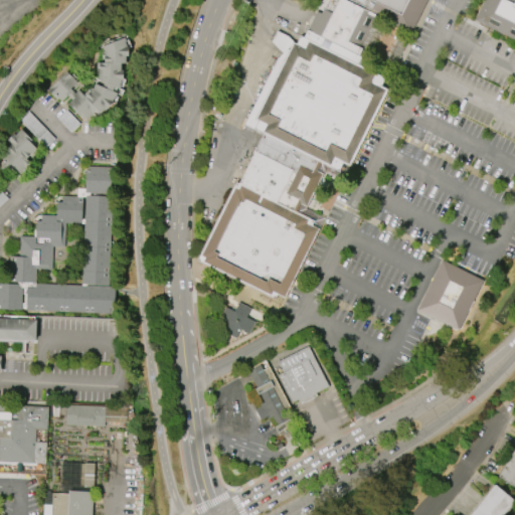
[(357,0),(330,0),(308,45),(370,75),(397,20),(357,0)]
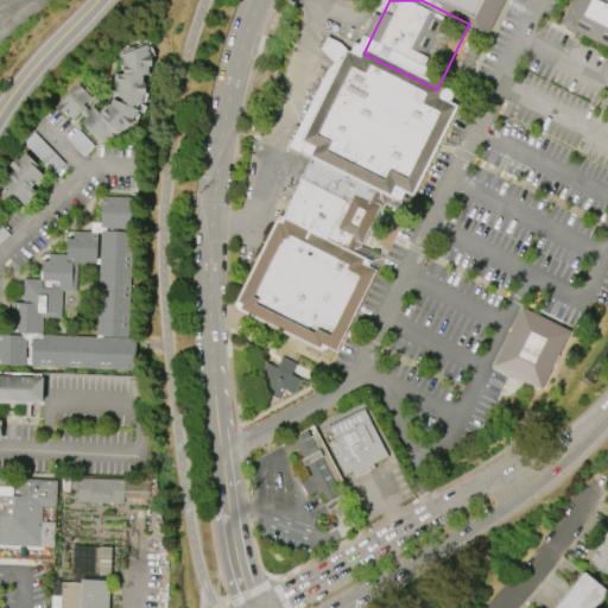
[(422,0),(469,24),(492,35),(508,0),(422,0)]
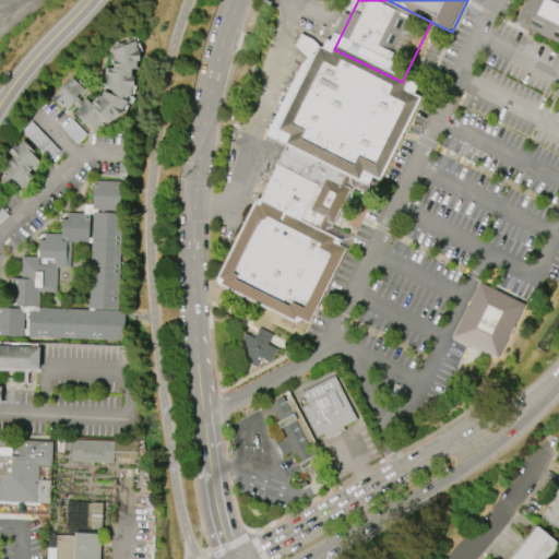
[(558,0),(523,0),(513,21),(558,44),(558,0)]
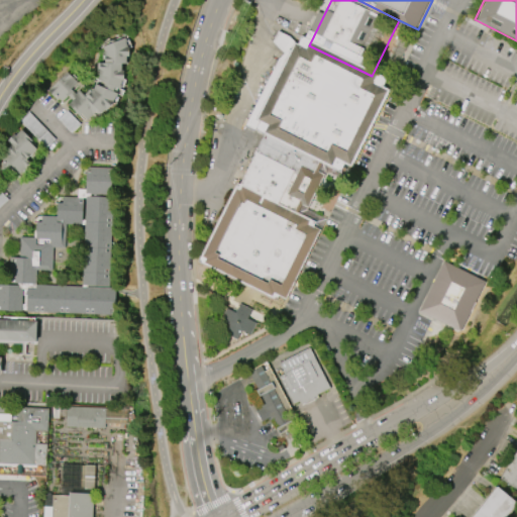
[(128,48),(128,57),(125,57),(125,64),(120,64),(104,64),(104,52),(101,45),(124,36),(126,41),(124,41),(126,45),(126,48),(128,48)]
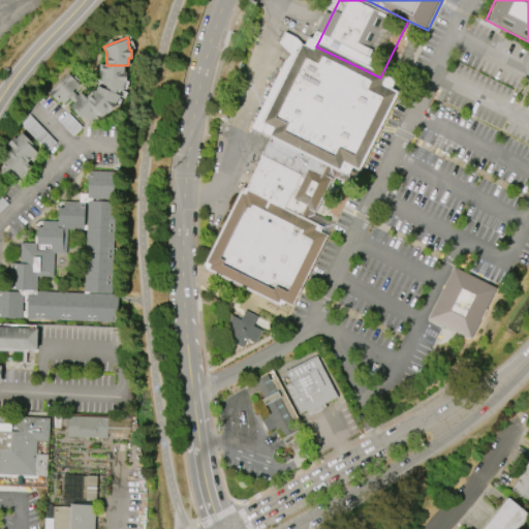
[(305,41),(262,126),(276,134),(334,162),(360,175),(402,89),(380,78),(316,47),(305,41)]
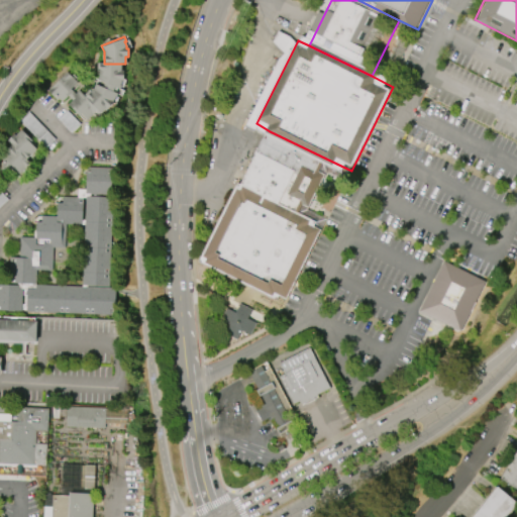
[(123,80),(121,80),(119,85),(120,86),(119,89),(114,87),(113,92),(103,87),(104,83),(96,80),(99,74),(99,63),(104,64),(120,64),(120,70),(123,71),(123,80)]
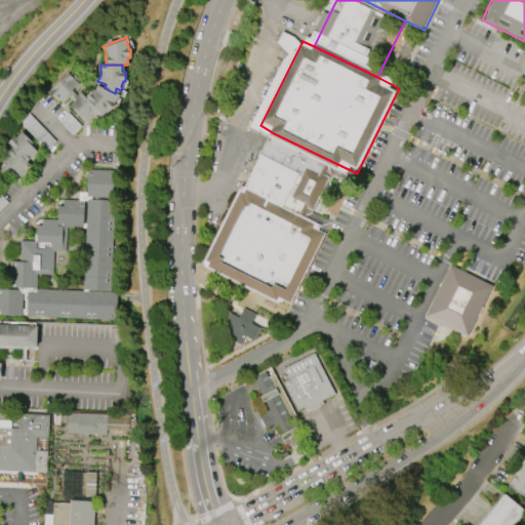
[(56,102),(47,92),(67,72),(78,84),(72,90),(73,92),(72,93),(68,97),(63,104),(58,99),(56,102)]
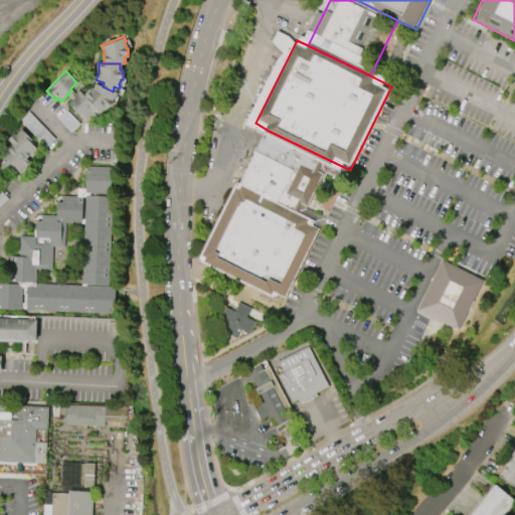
[(113,104),(107,110),(106,108),(101,113),(98,109),(84,97),(94,89),(96,83),(103,87),(113,92),(117,94),(113,104)]
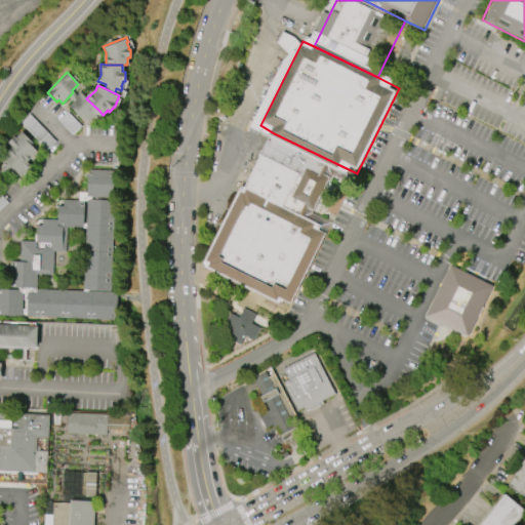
[(68,97),(72,93),(75,95),(79,91),(86,98),(99,111),(88,122),(81,116),(80,118),(68,107),(73,103),(68,97)]
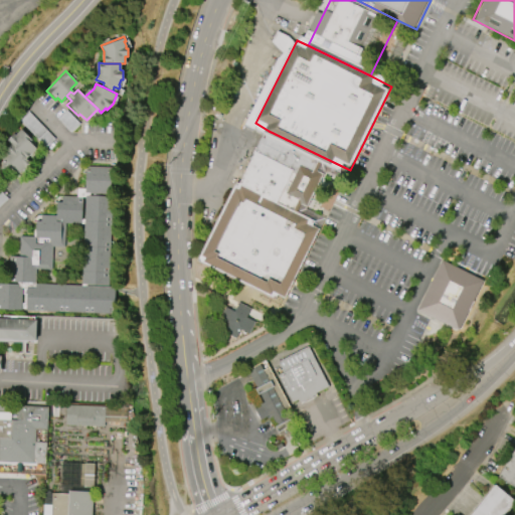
[(21,129),(32,140),(30,142),(37,149),(27,159),(31,163),(18,175),(14,171),(13,172),(10,169),(4,175),(0,170),(0,167),(2,165),(0,163),(3,160),(1,158),(5,153),(4,152),(10,146),(5,142),(14,133),(15,135),(21,129)]
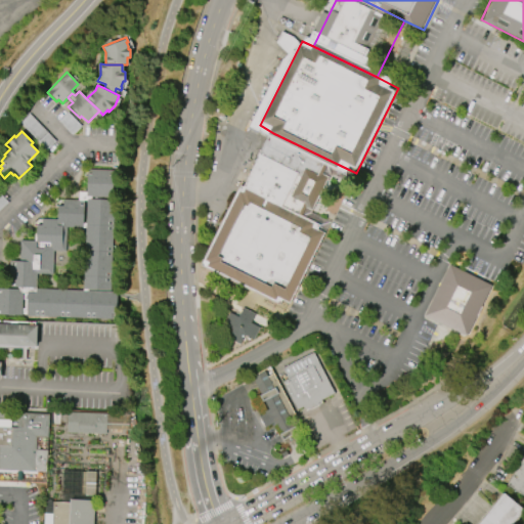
[(273,133),(246,189),(303,217),(331,161),(273,133)]
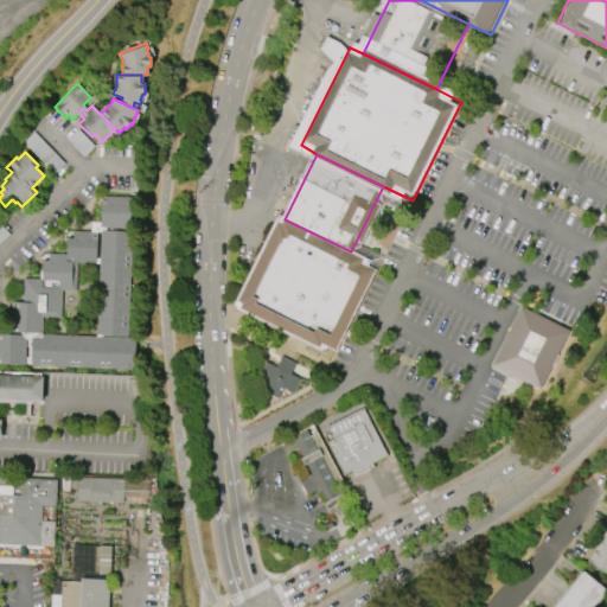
[(102,197),(132,198),(131,229),(100,228),(102,197)]
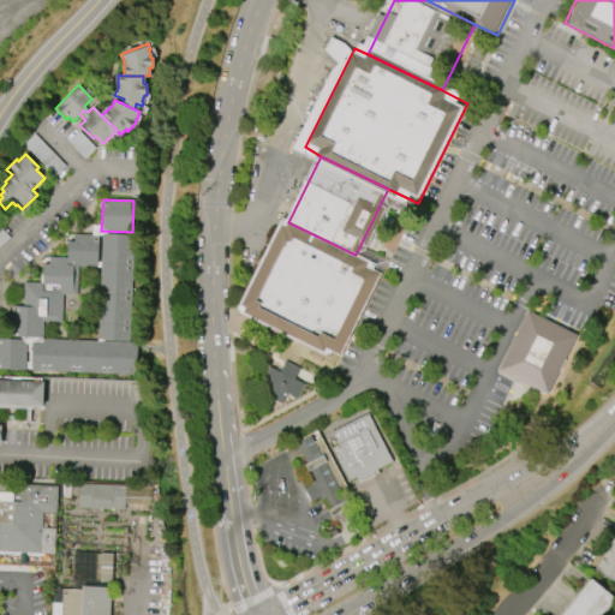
[(285,220),(240,311),(341,359),(386,269),(356,255),(288,222),(285,220)]
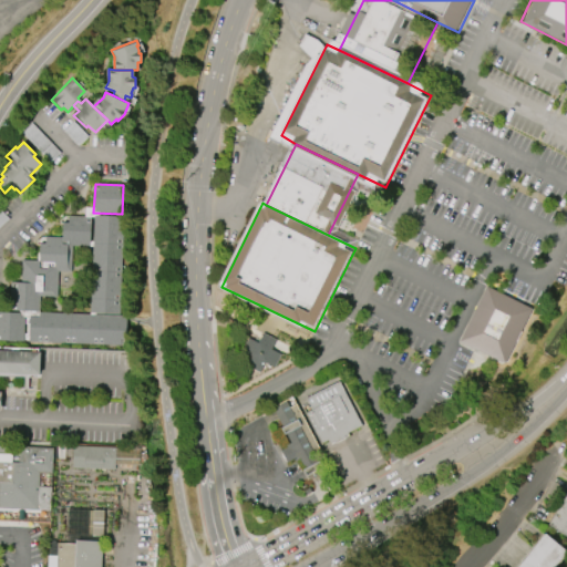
[(93,215),(123,216),(119,315),(89,312),(93,215)]
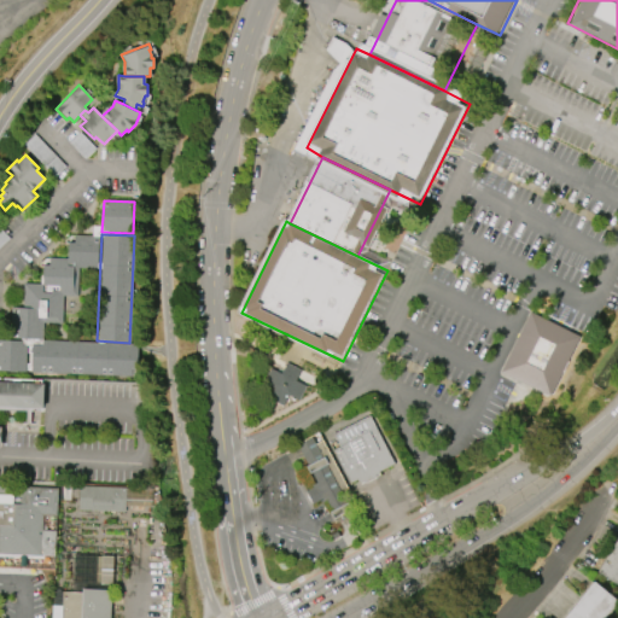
[(98,269),(77,269),(76,297),(62,297),(62,324),(42,324),(41,339),(10,338),(11,309),(22,309),(23,284),(41,284),(42,266),(48,266),(48,258),(66,258),(68,243),(74,243),(75,235),(99,235),(98,269)]
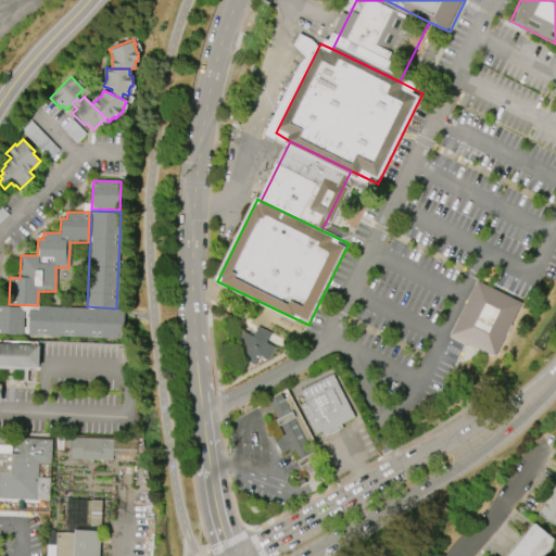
[(494,356),(450,333),(477,280),(521,303),(494,356)]
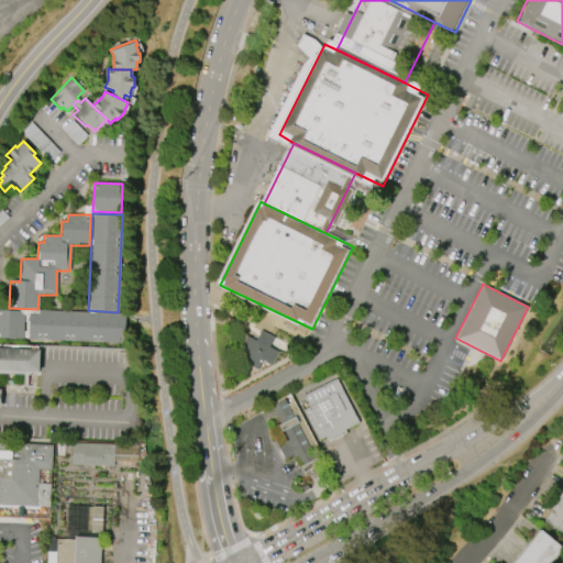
[(0,310),(19,311),(19,315),(22,315),(21,340),(0,339),(0,310)]
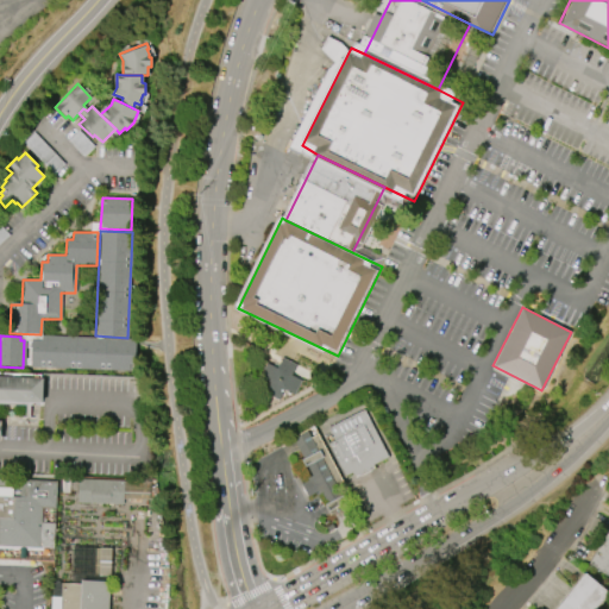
[(135,339),(135,363),(127,363),(127,371),(30,368),(31,336),(135,339)]
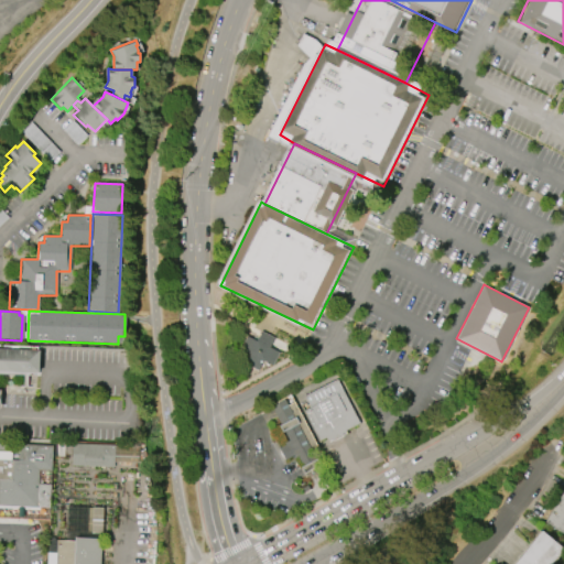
[(261,332),(273,337),(269,348),(278,353),(272,366),(262,361),(258,370),(245,365),(249,355),(239,350),(246,336),(256,342),(261,332)]
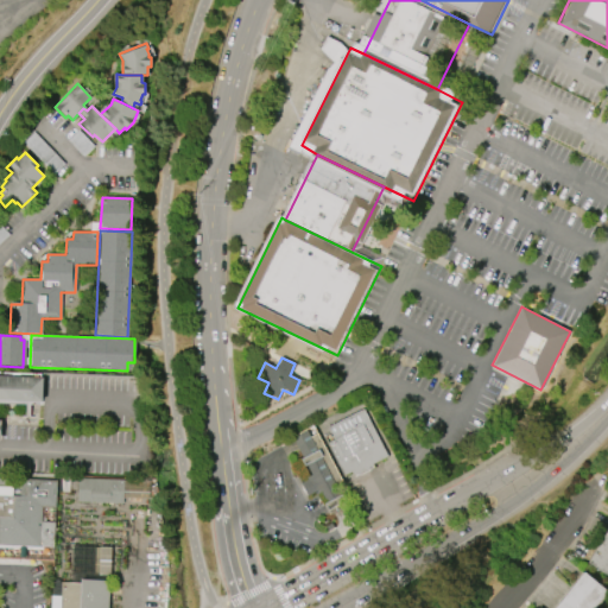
[(44,401),(0,399),(0,375),(45,378),(44,401)]
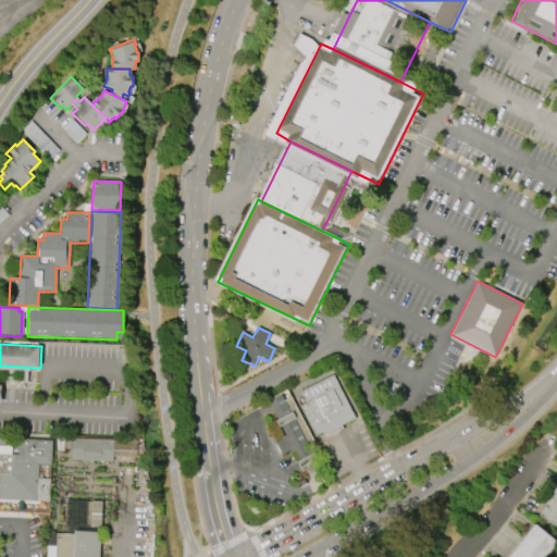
[(335,373),(304,391),(309,401),(301,406),(319,438),(359,418),(335,373)]
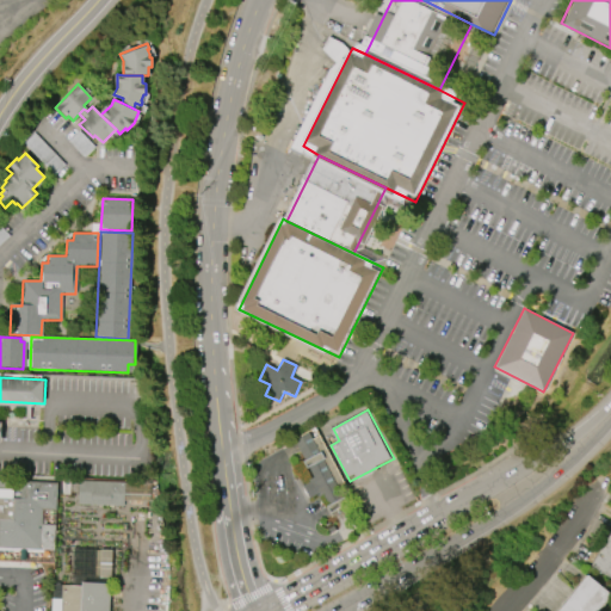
[(318,425),(294,437),(297,443),(313,475),(302,481),(312,503),(325,495),(332,511),(338,508),(355,501),(318,425)]
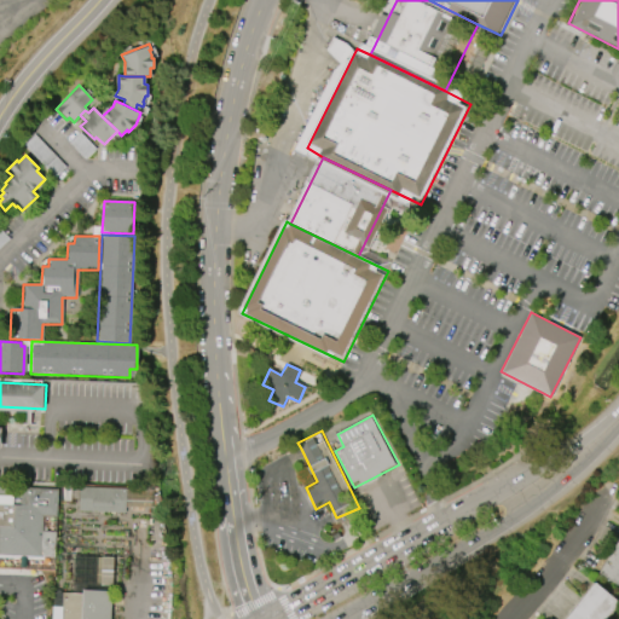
[(0,486),(59,489),(58,516),(44,516),(42,531),(57,532),(56,557),(28,556),(28,568),(21,568),(21,555),(0,554),(0,486)]
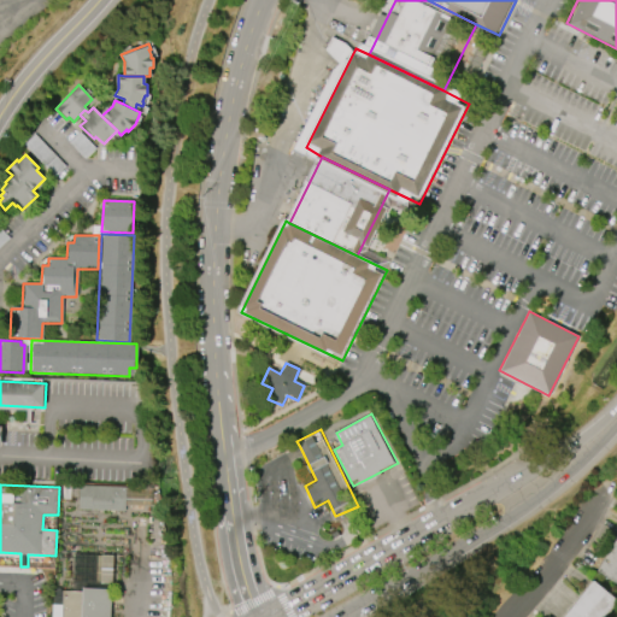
[(80,485),(127,487),(125,511),(78,510),(80,485)]
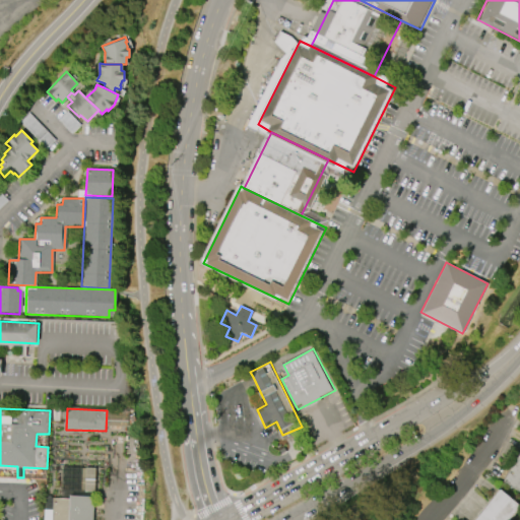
[(519,491),(504,481),(519,453),(519,491)]
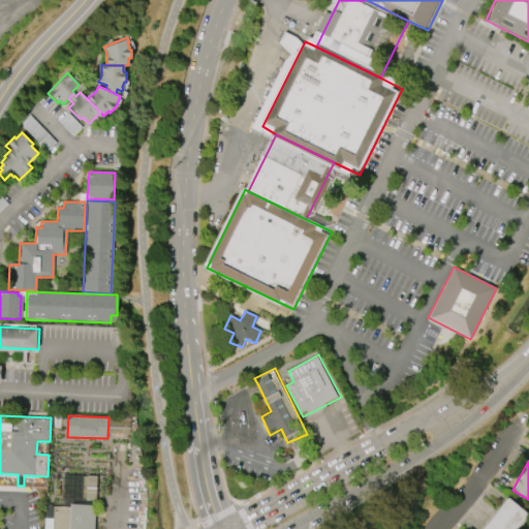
[(481,528),(507,497),(528,515),(517,528),(481,528)]
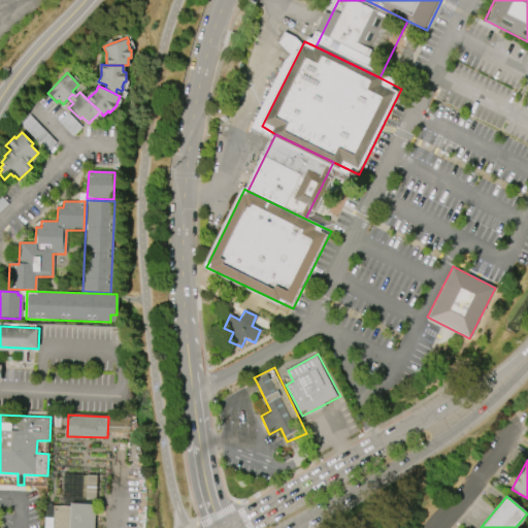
[(53,527),(54,505),(71,506),(71,503),(96,503),(95,527),(53,527)]
